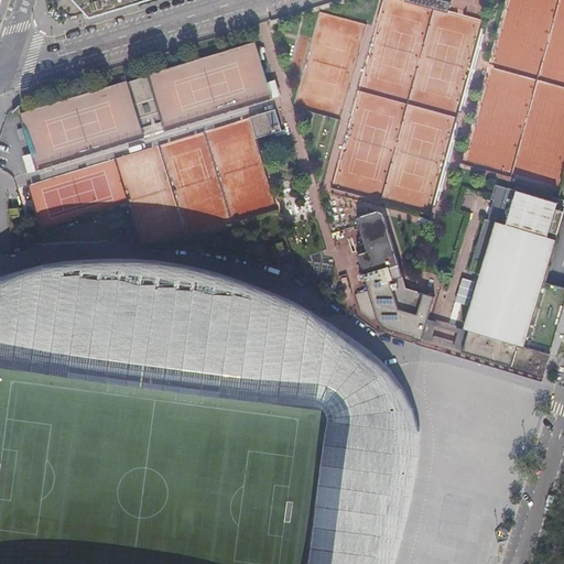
[(52,0),(52,2),(52,4),(54,7),(49,12),(53,17),(56,21),(63,15),(64,17),(67,18),(69,17),(71,20),(77,18),(76,14),(83,13),(89,20),(152,0),(52,0)]
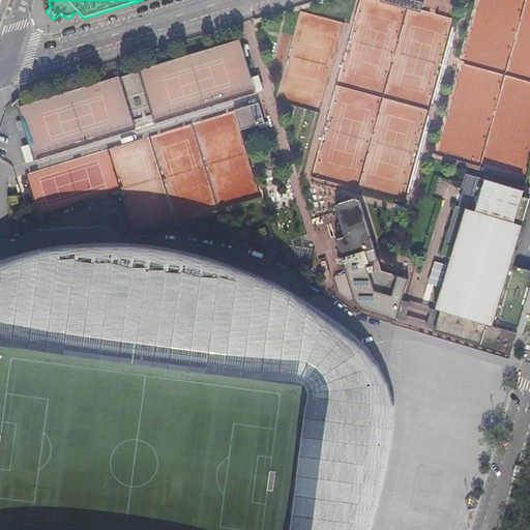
[(418,11),(421,2),(413,0),(378,0),(377,6),(387,9),(389,3),(418,11)]
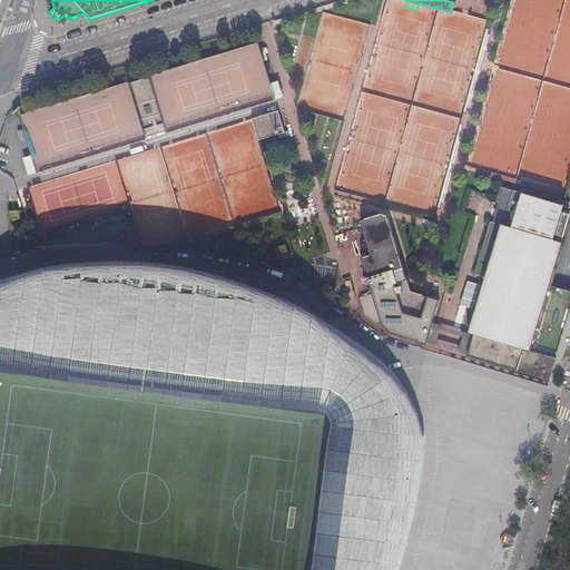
[(20,112),(38,169),(275,100),(263,59),(267,58),(264,46),(259,47),(258,42),(20,112)]
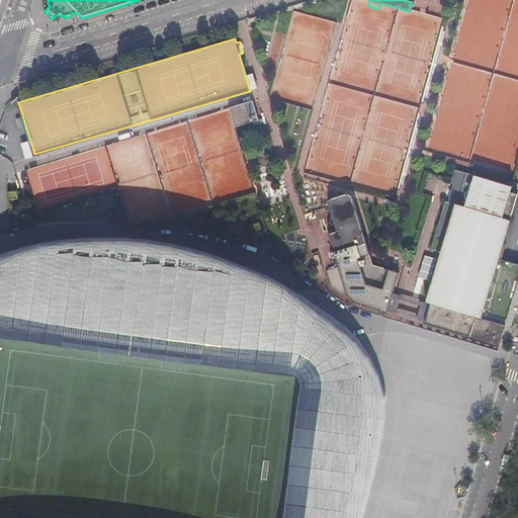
[(254,101),(230,108),(236,128),(260,121),(254,101)]
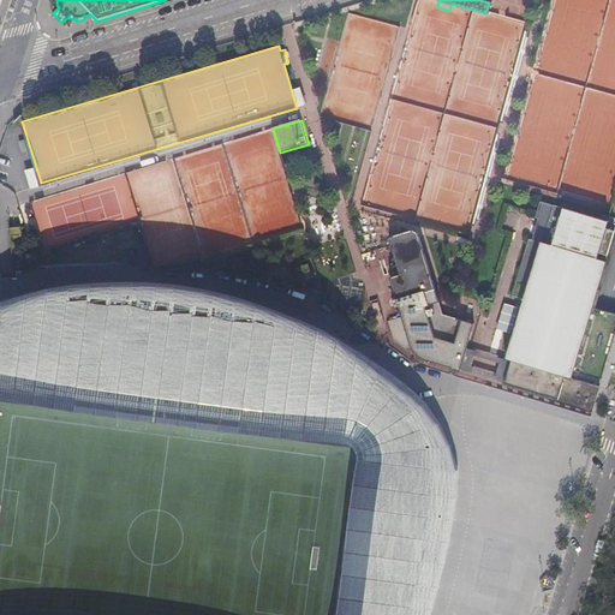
[(29,195),(39,246),(115,232),(113,220),(138,216),(136,203),(125,204),(119,175),(36,191),(33,168),(23,171),(28,196),(29,195)]
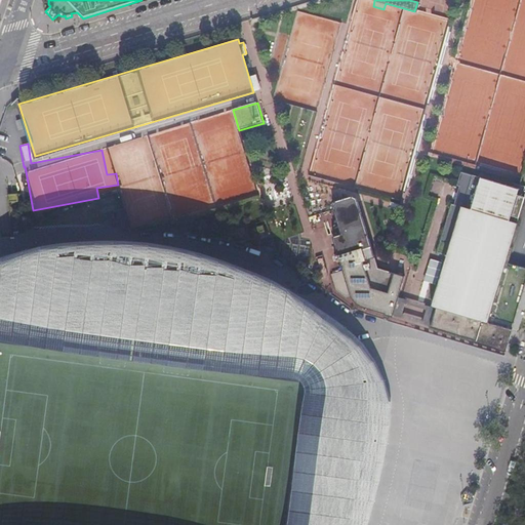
[(517,189),(461,172),(457,186),(459,187),(453,204),(451,204),(437,252),(446,255),(432,306),(437,307),(431,327),(506,350),(512,329),(488,323),(518,223),(517,223),(522,207),(524,196),(524,191),(524,187),(524,186),(518,185),(517,189)]
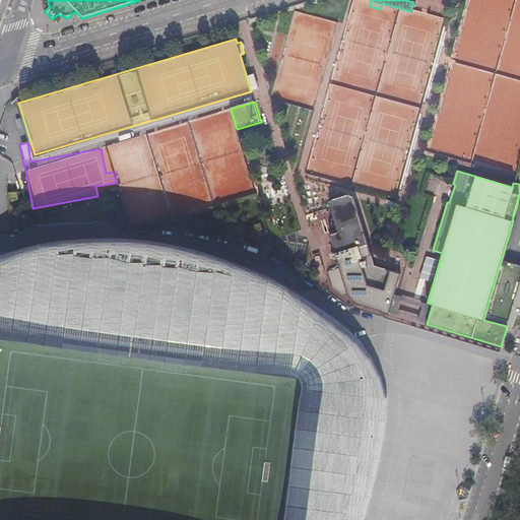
[(18,199),(17,191),(8,192),(8,200),(18,199)]
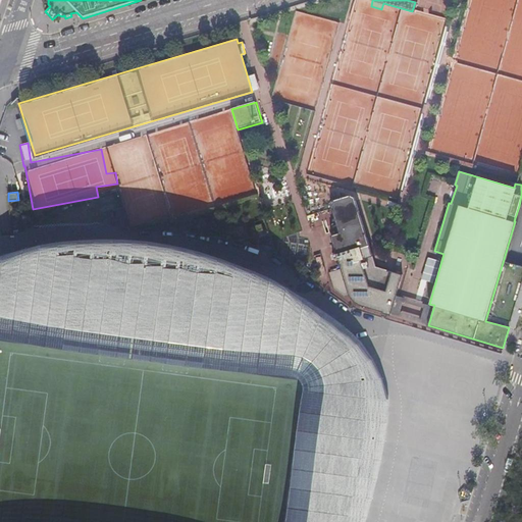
[(356,303),(360,305),(382,312),(382,313),(389,315),(403,274),(376,266),(356,201),(347,196),(336,199),(332,208),(340,232),(331,236),(336,254),(332,255),(333,259),(337,258),(348,291),(350,296),(353,299),(356,303)]
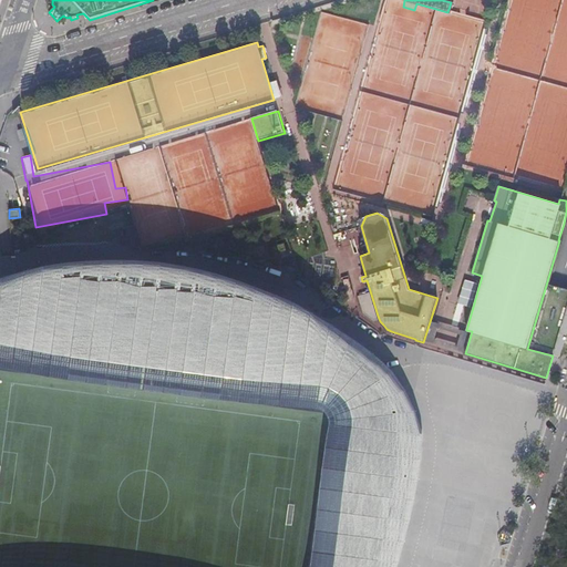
[(0,566),(397,566),(404,542),(413,501),(416,486),(421,457),(422,434),(415,411),(404,389),(392,371),(383,362),(363,346),(332,325),(294,303),(270,295),(234,284),(206,278),(131,267),(106,265),(74,265),(59,265),(32,269),(8,276),(0,278),(0,566)]
